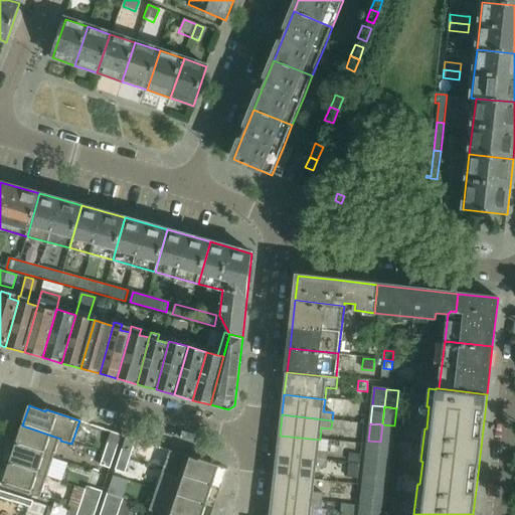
[(394,425),(382,424),(380,442),(392,444),(394,425)]
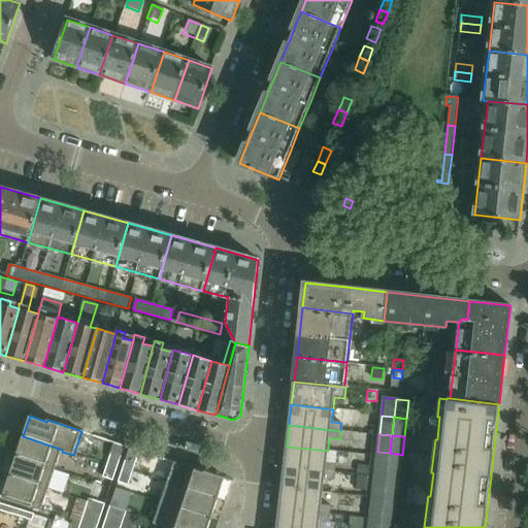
[(62,450),(23,436),(17,457),(56,470),(62,452),(62,450)]
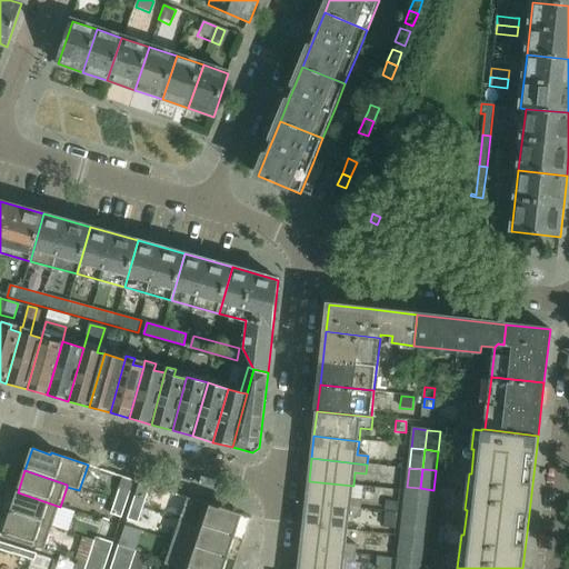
[(125,477),(120,488),(131,491),(135,480),(125,477)]
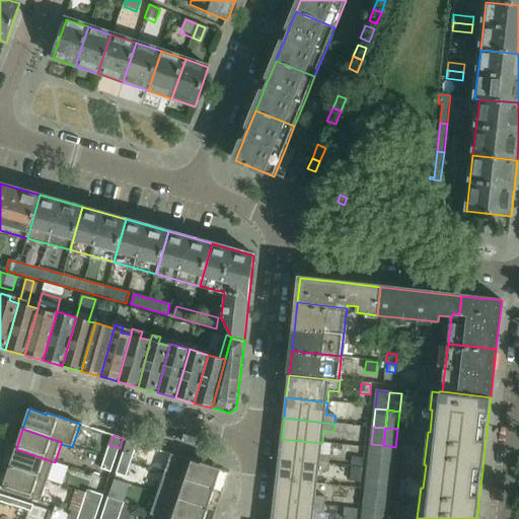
[(322,443),(282,439),(279,459),(329,465),(330,457),(321,456),(322,443)]
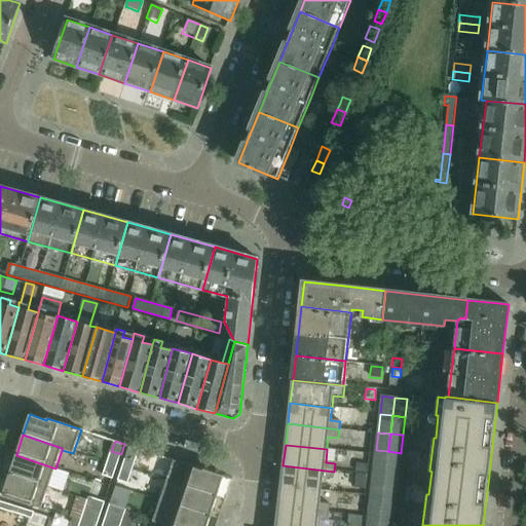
[(133,472),(137,459),(140,449),(130,446),(123,468),(133,472)]
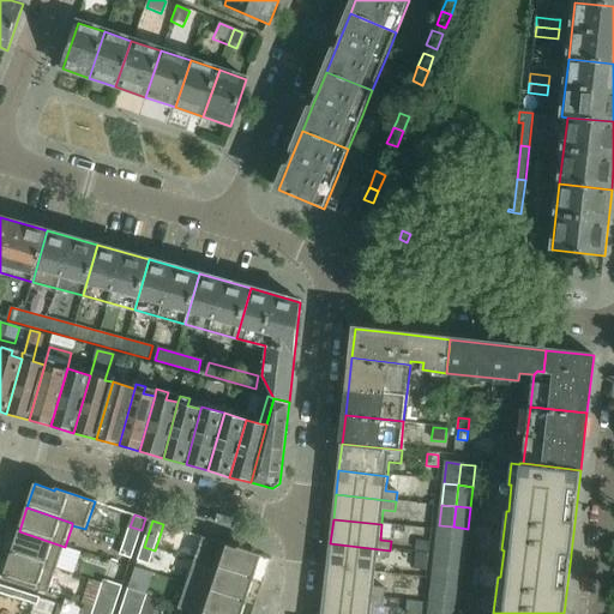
[(453,527),(439,525),(437,547),(451,548),(453,527)]
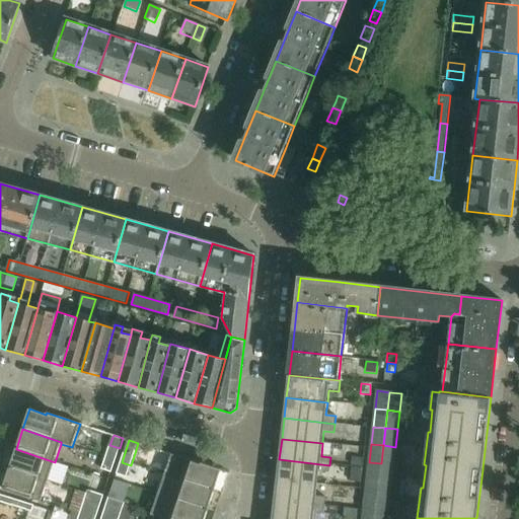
[(109,445),(106,457),(116,460),(120,448),(109,445)]
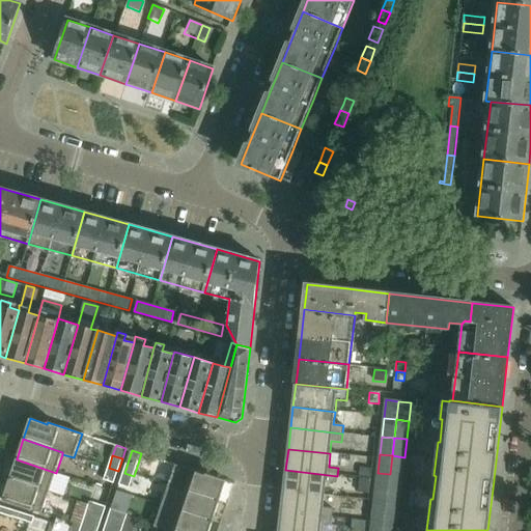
[(404,457),(392,455),(390,474),(402,476),(404,457)]
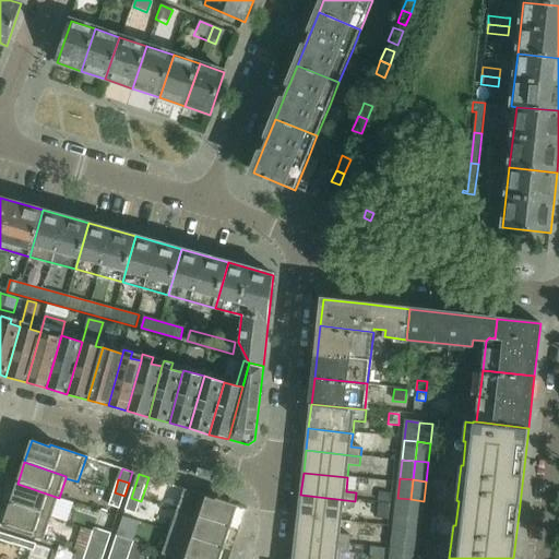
[(59,498),(18,484),(10,504),(51,519),(59,498)]
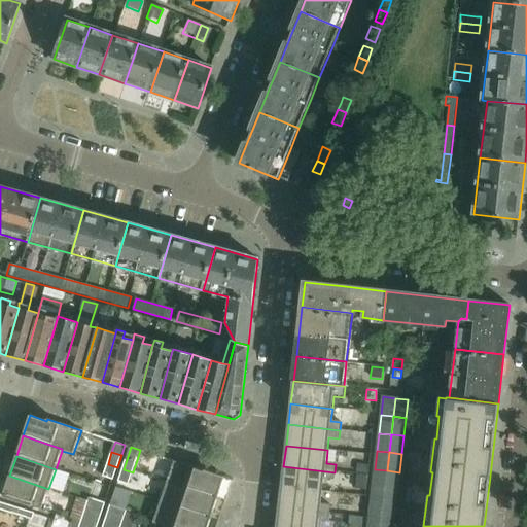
[(218,499),(224,480),(225,477),(205,470),(204,471),(174,461),(168,481),(179,485),(179,486),(218,499)]
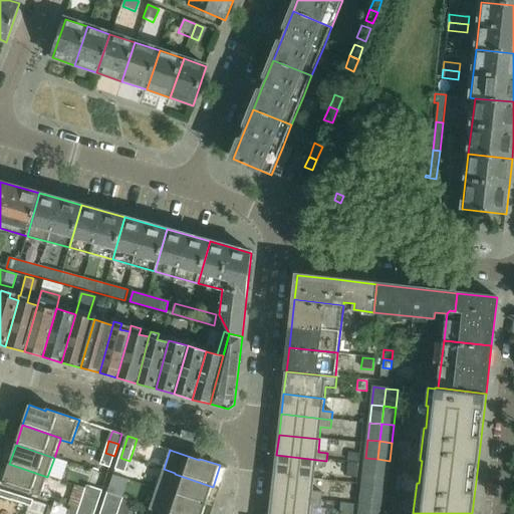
[(114,456),(105,453),(101,465),(110,468),(114,456)]
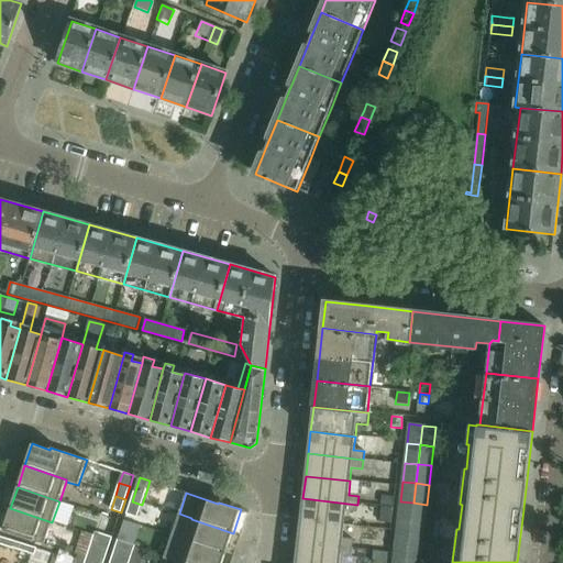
[(382,496),(381,505),(393,506),(394,497),(382,496)]
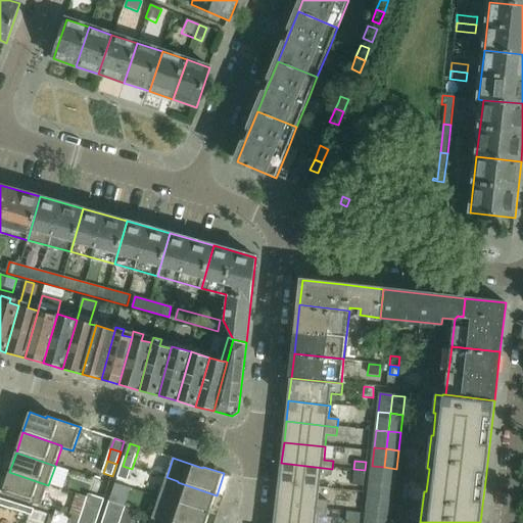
[(332,469),(281,463),(279,483),(320,488),(322,475),(332,476),(332,469)]
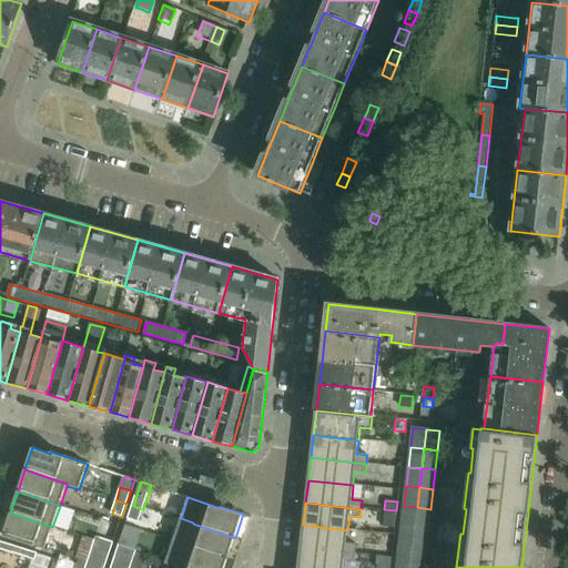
[(143,509),(133,506),(129,519),(139,523),(143,509)]
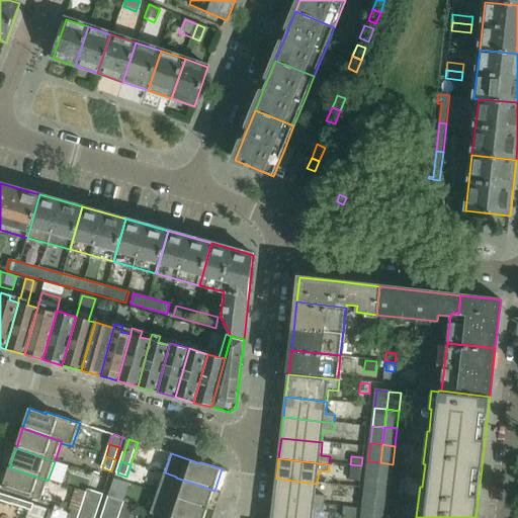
[(380,462),(368,461),(366,479),(378,481),(380,462)]
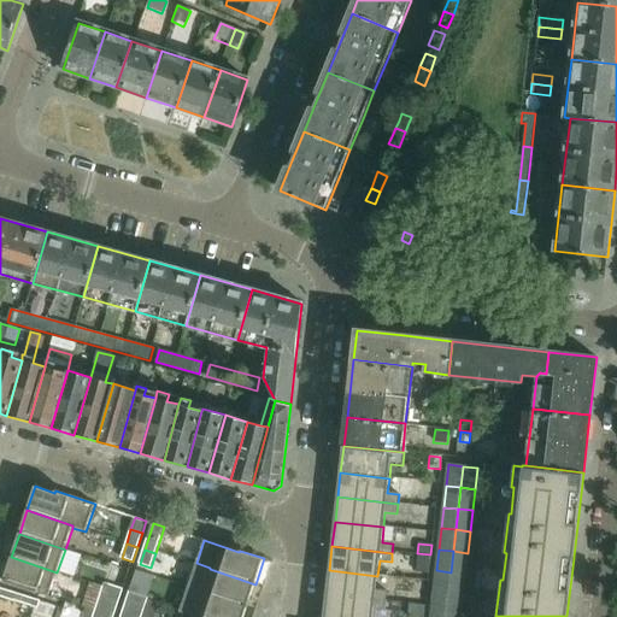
[(468,553),(453,551),(451,573),(465,574),(468,553)]
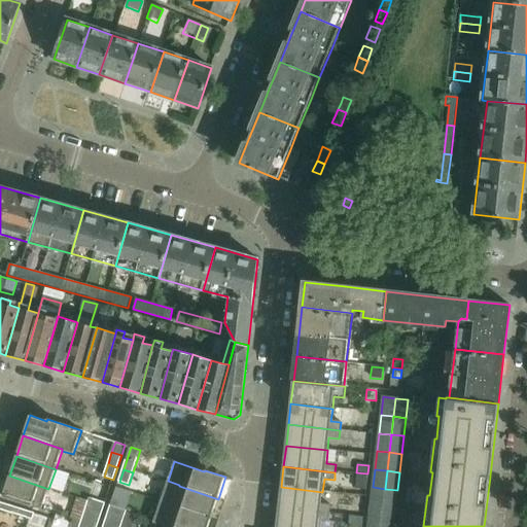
[(48,489),(9,476),(2,496),(41,510),(48,489)]
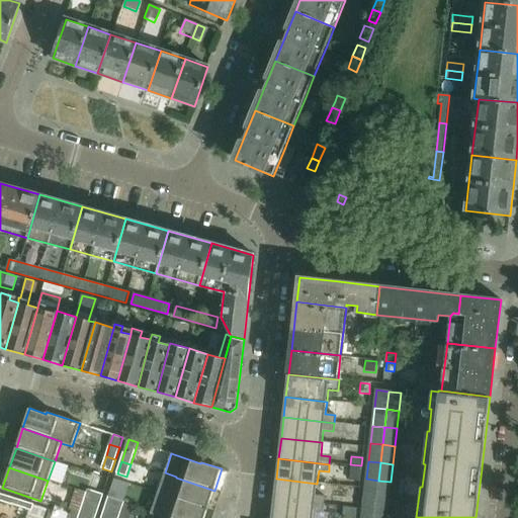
[(359,482),(361,468),(351,467),(351,476),(350,475),(349,481),(359,482)]
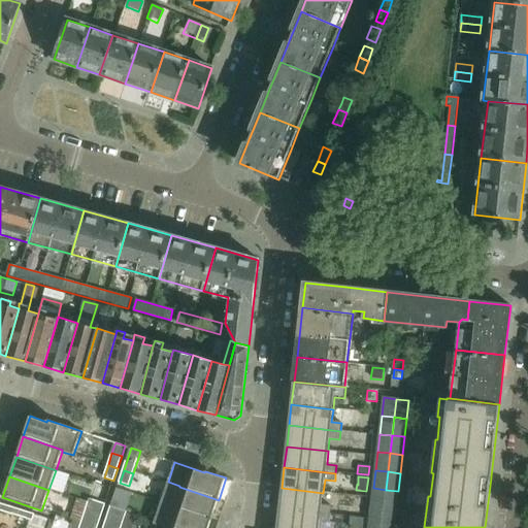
[(211,520),(219,500),(179,487),(179,486),(168,482),(161,503),(211,520)]
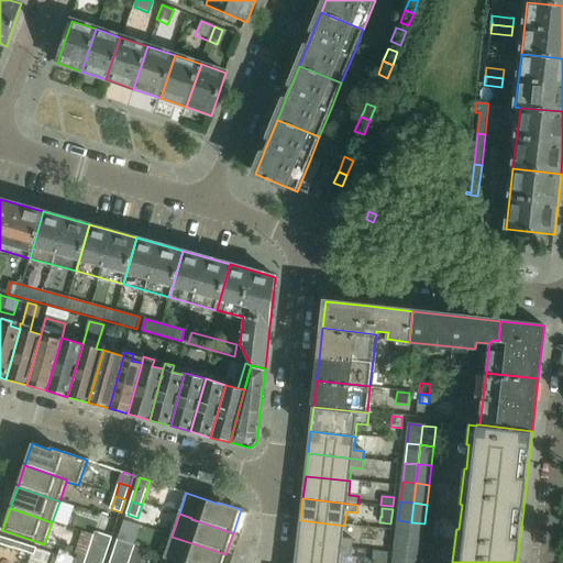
[(344,526),(300,520),(298,542),(353,549),(354,540),(343,539),(344,526)]
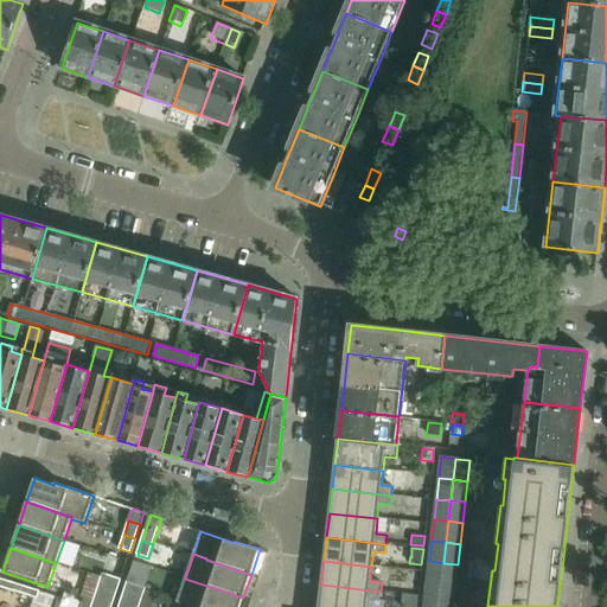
[(443,563),(429,561),(427,582),(441,583),(443,563)]
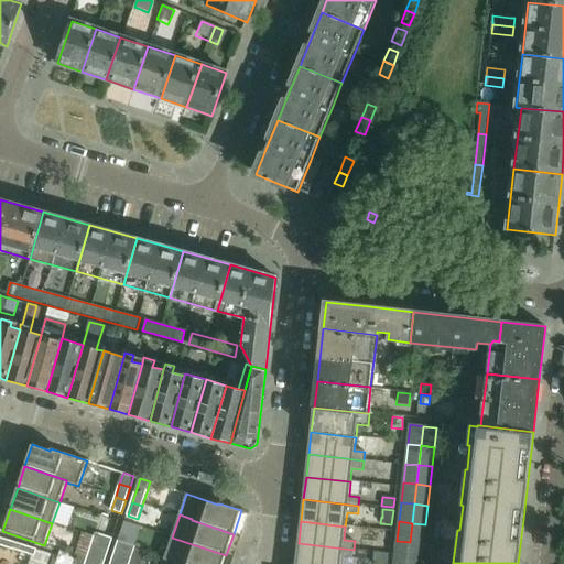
[(425,524),(412,523),(410,542),(423,544),(425,524)]
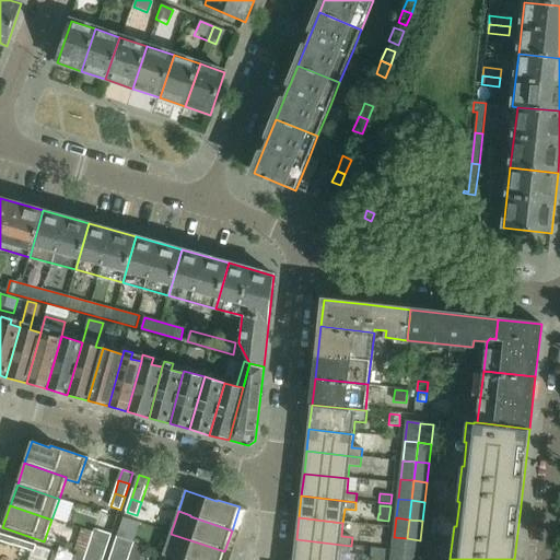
[(95,529),(90,546),(98,549),(104,533),(95,529)]
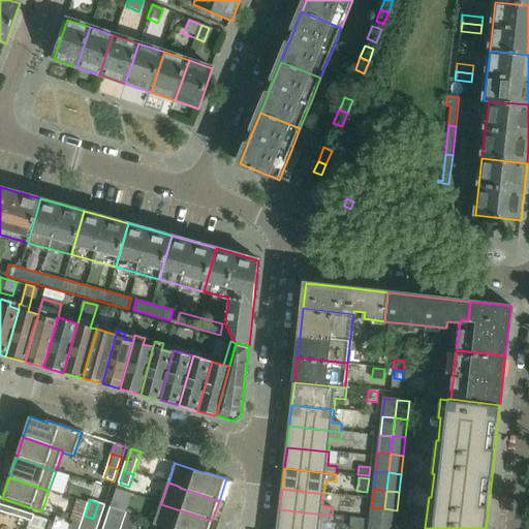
[(106,506),(98,503),(93,519),(100,522),(106,506)]
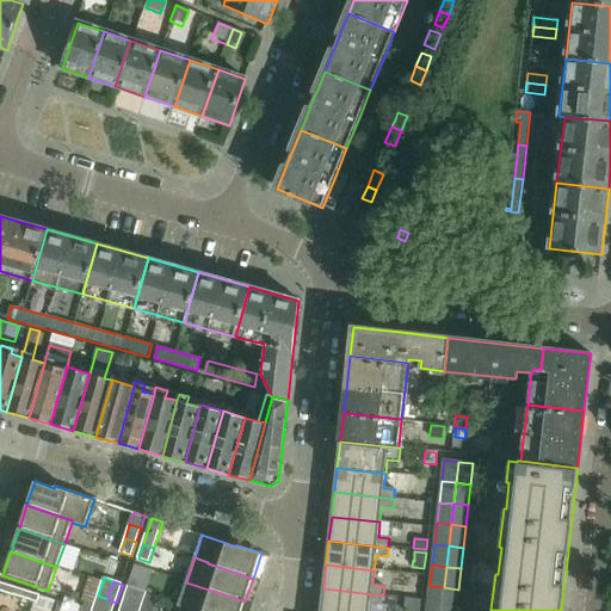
[(0,590),(19,597),(22,590),(0,582),(0,590)]
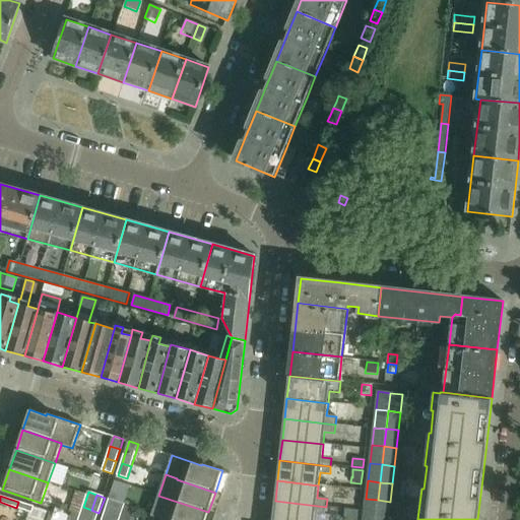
[(205,519),(208,512),(158,496),(151,516),(161,519),(163,519),(164,519),(166,519),(205,519)]
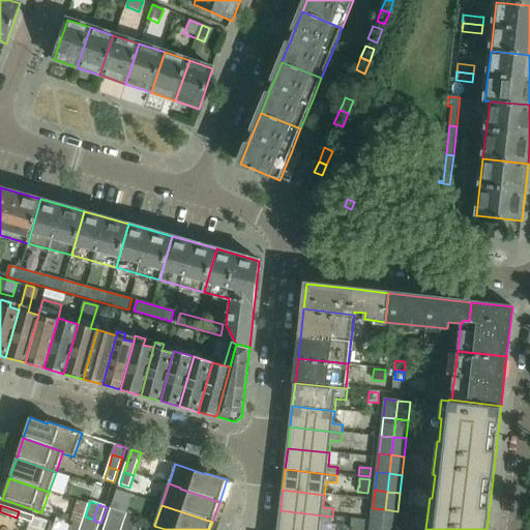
[(119,511),(112,508),(107,524),(114,527),(119,511)]
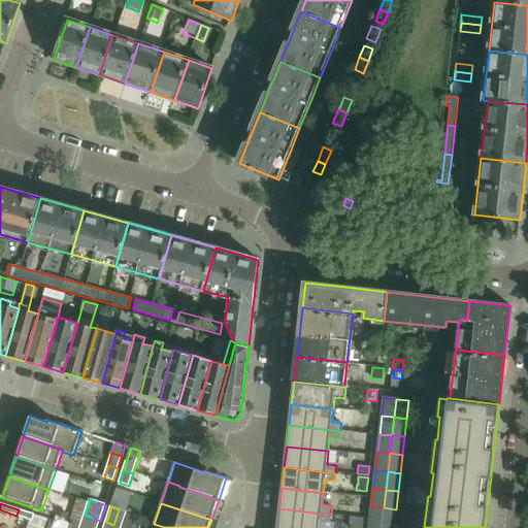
[(384,507),(371,506),(369,525),(382,526),(384,507)]
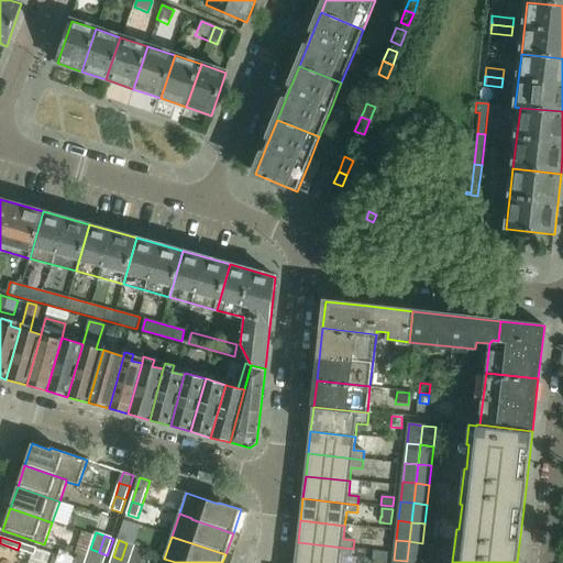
[(422,543),(409,541),(407,561),(420,562),(422,543)]
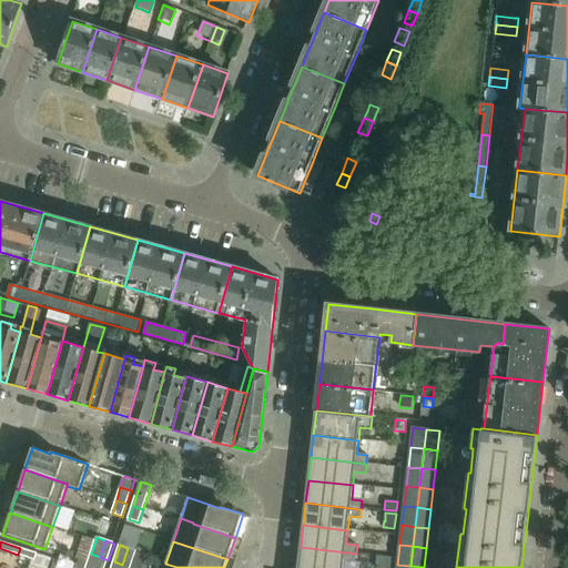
[(356,554),(301,547),(297,567),(343,567),(344,561),(355,563),(356,554)]
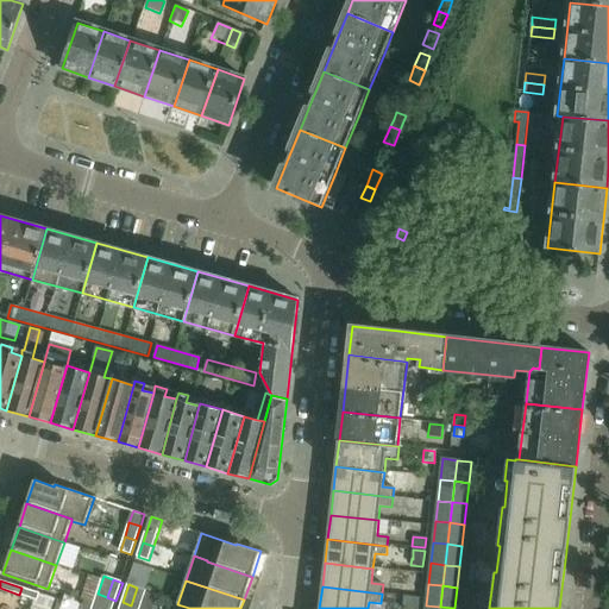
[(45,596),(22,588),(19,595),(43,602),(45,596)]
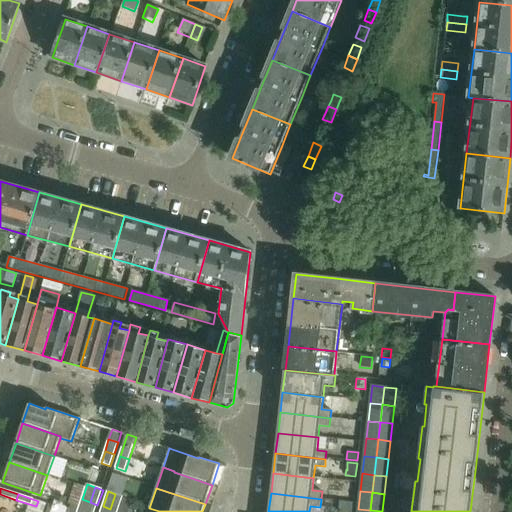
[(118,511),(122,498),(123,496),(121,496),(115,494),(110,509),(118,511)]
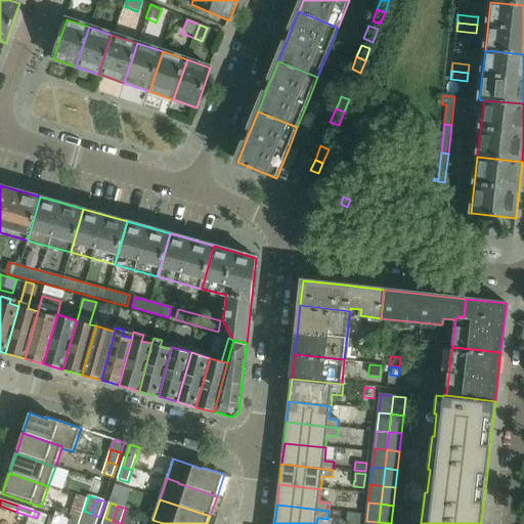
[(88,523),(92,514),(84,511),(79,523),(88,523)]
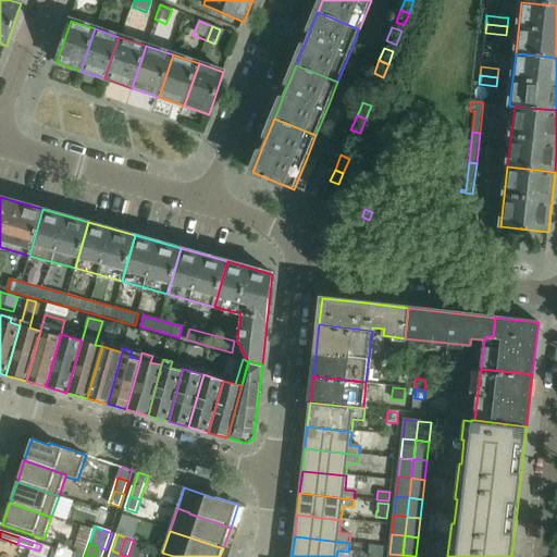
[(102,556),(106,549),(98,546),(94,556),(102,556)]
